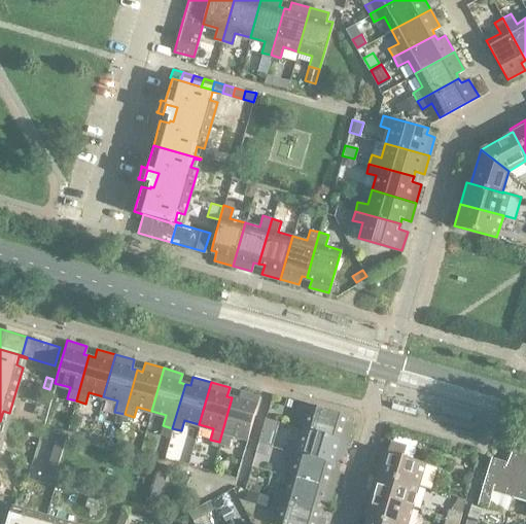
[(238,399),(232,397),(219,442),(229,445),(232,434),(247,439),(259,396),(240,390),(238,399)]
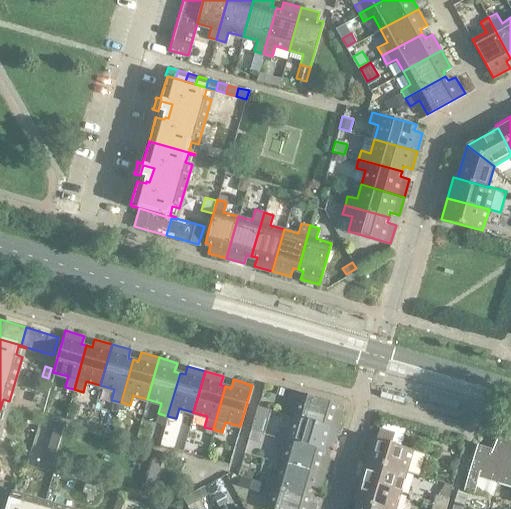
[(277,386),(275,392),(282,394),(284,388),(277,386)]
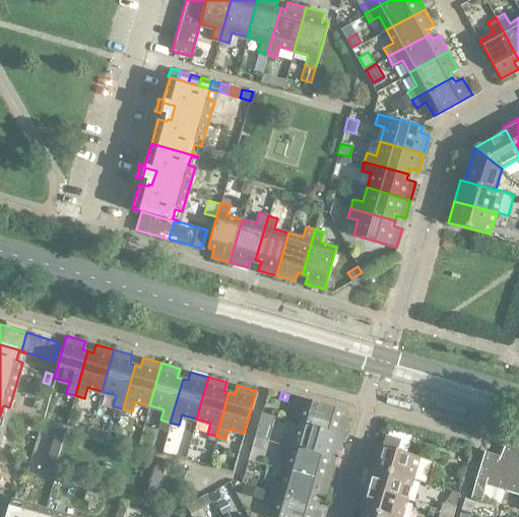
[(305,408),(300,423),(342,435),(347,416),(339,413),(340,408),(297,395),(294,405),(305,408)]
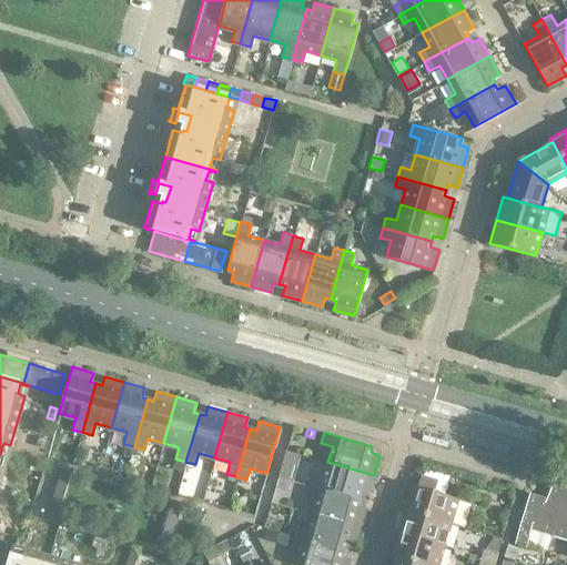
[(38,434),(34,445),(47,449),(49,437),(38,434)]
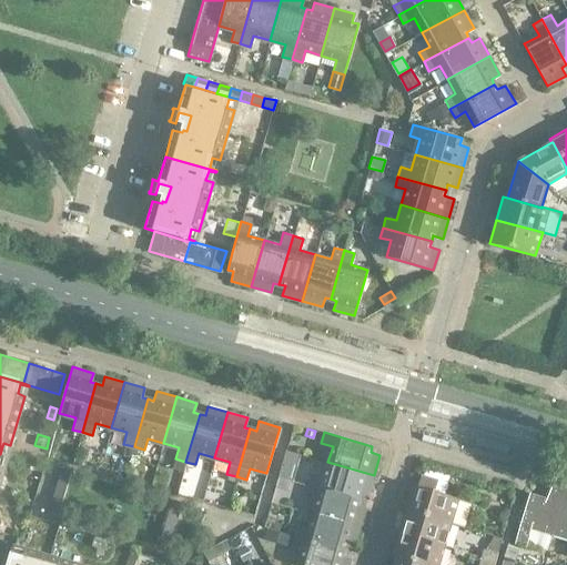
[(285,450),(277,475),(280,476),(290,480),(292,481),(301,454),(285,450)]
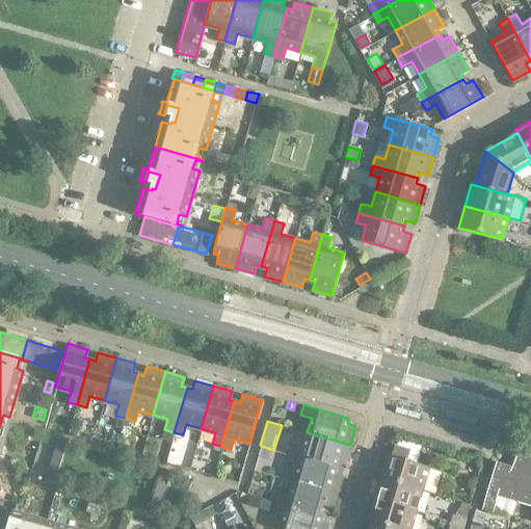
[(350,445),(307,432),(302,447),(292,444),(289,453),(335,467),(336,460),(345,464),(350,445)]
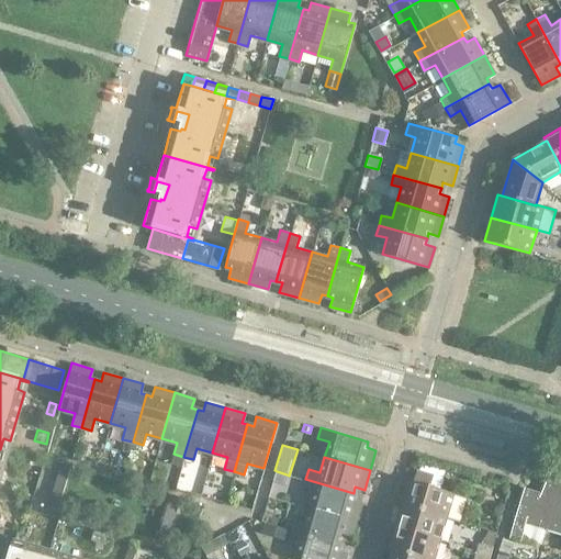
[(60,462),(57,473),(67,477),(70,465),(60,462)]
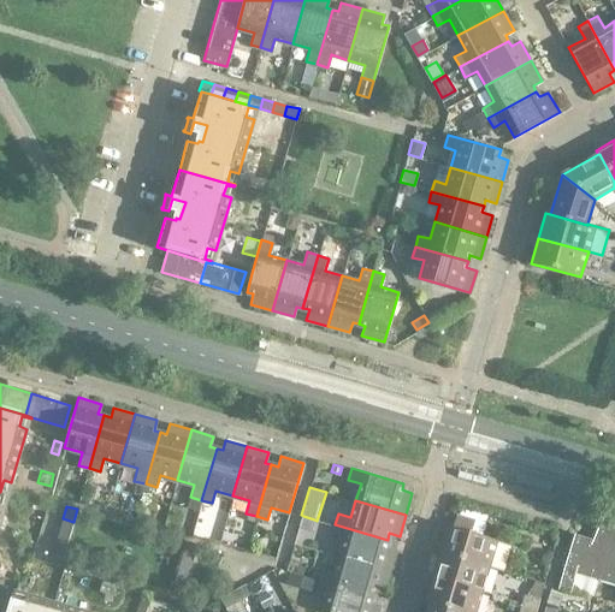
[(474,520),(456,515),(453,528),(447,526),(439,551),(490,565),(503,570),(510,545),(471,533),(474,520)]
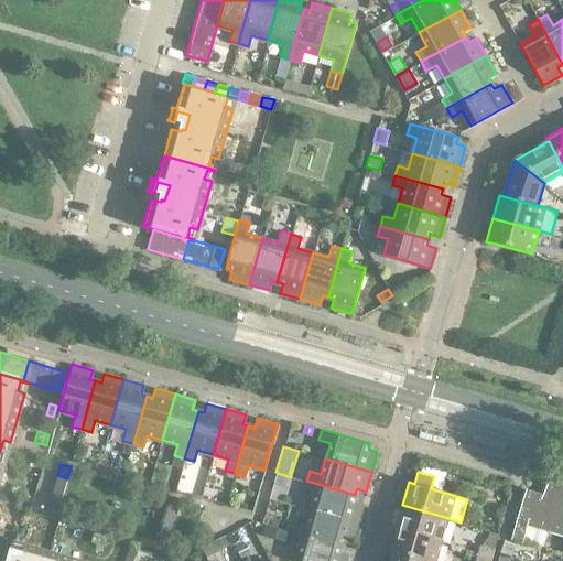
[(278,473),(274,483),(284,486),(288,476),(278,473)]
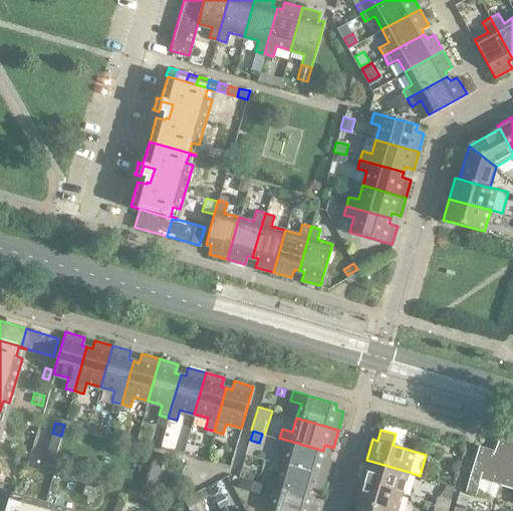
[(61,436),(52,433),(49,443),(58,446),(61,436)]
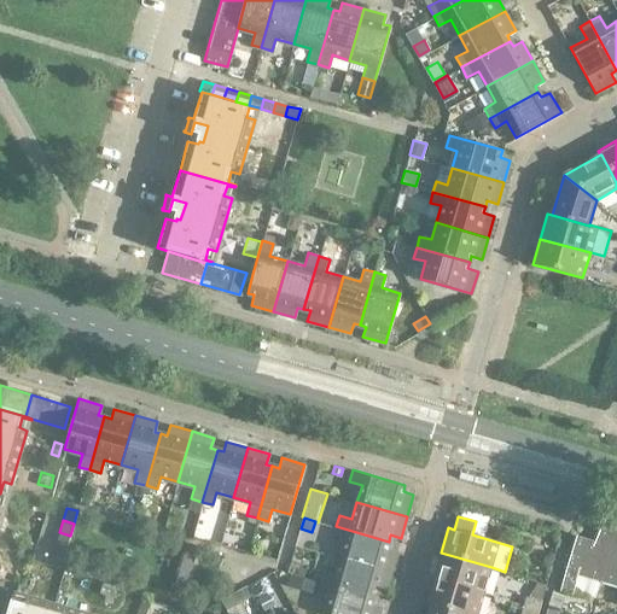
[(616,528),(600,524),(595,539),(576,534),(560,586),(572,590),(577,574),(600,582),(616,528)]
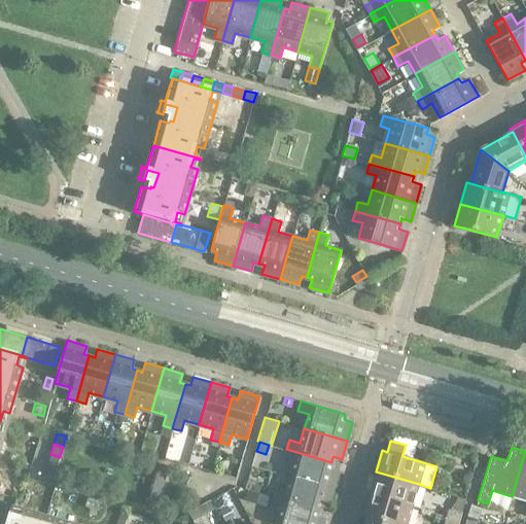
[(331,462),(286,449),(284,458),(294,461),(290,476),(334,488),(339,469),(329,467),(331,462)]
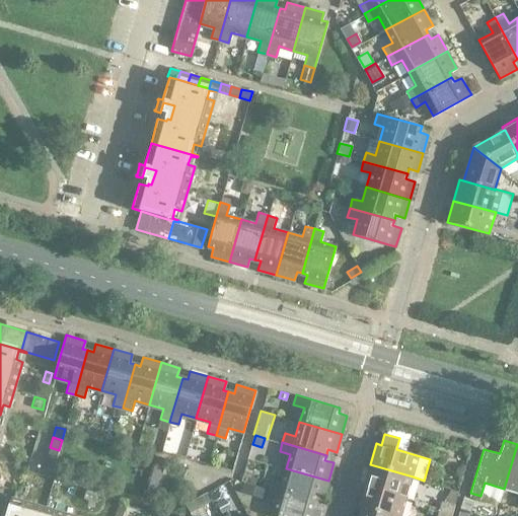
[(517,443),(517,444),(504,489),(517,492),(517,443)]
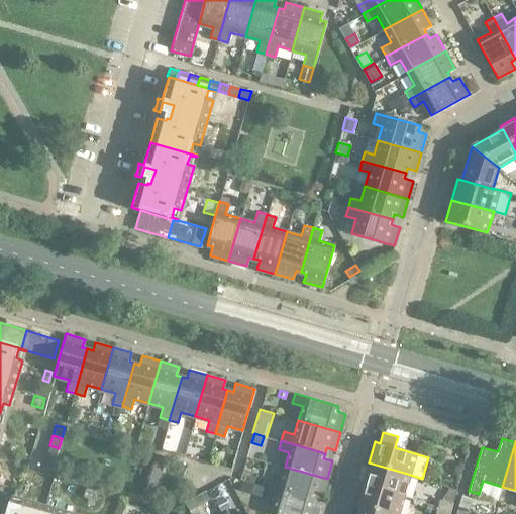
[(59,448),(49,445),(46,456),(56,458),(59,448)]
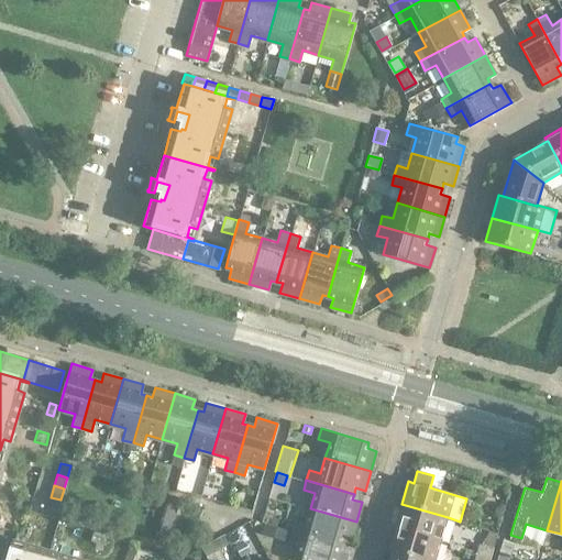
[(179,497),(171,494),(167,505),(176,508),(179,497)]
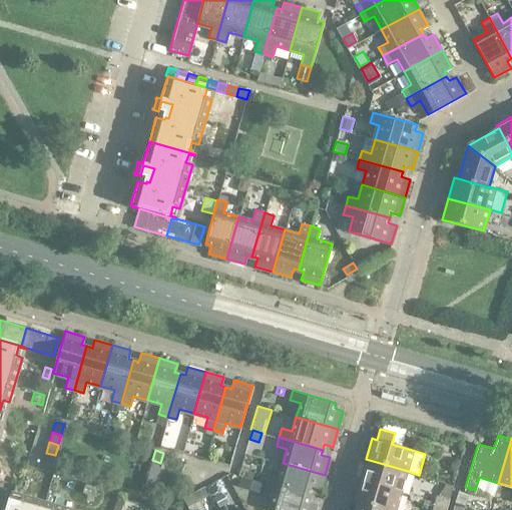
[(55,455),(46,453),(43,463),(52,465),(55,455)]
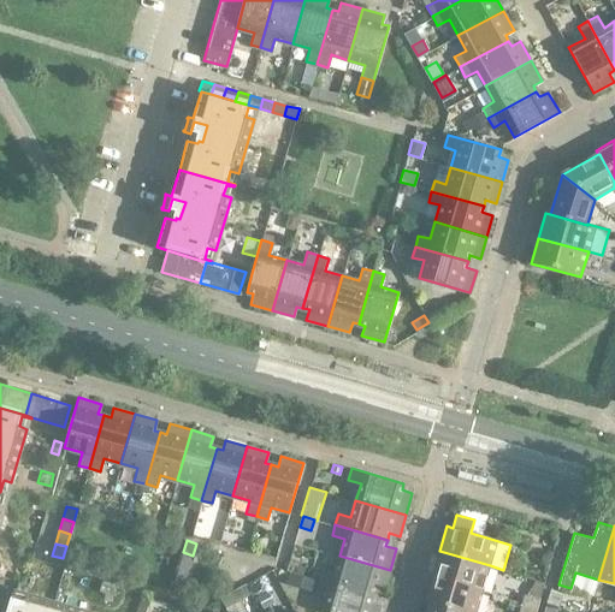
[(490,565),(439,551),(432,576),(482,590),(490,565)]
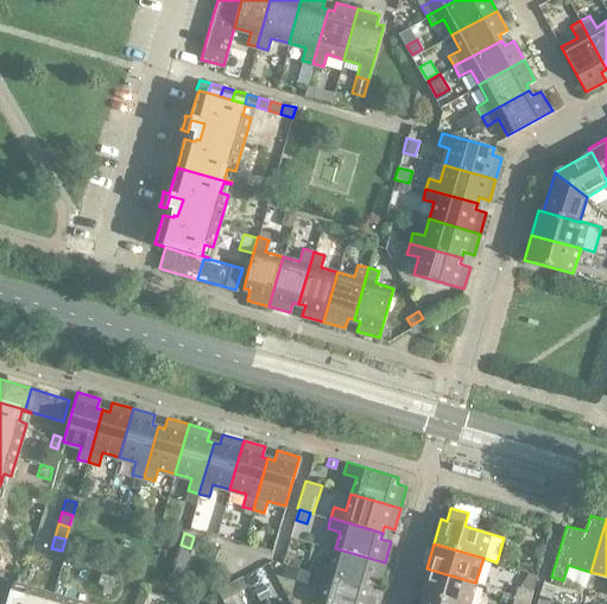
[(190,548),(181,545),(177,557),(187,560),(190,548)]
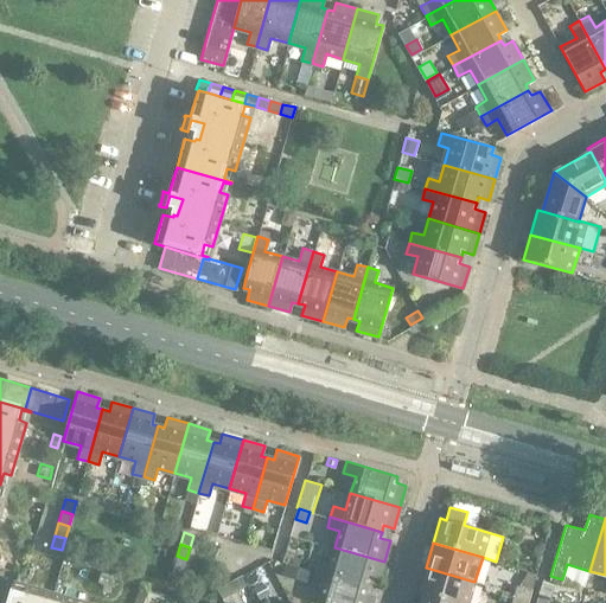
[(384,562),(335,547),(330,564),(317,560),(314,571),(367,587),(368,581),(377,583),(384,562)]
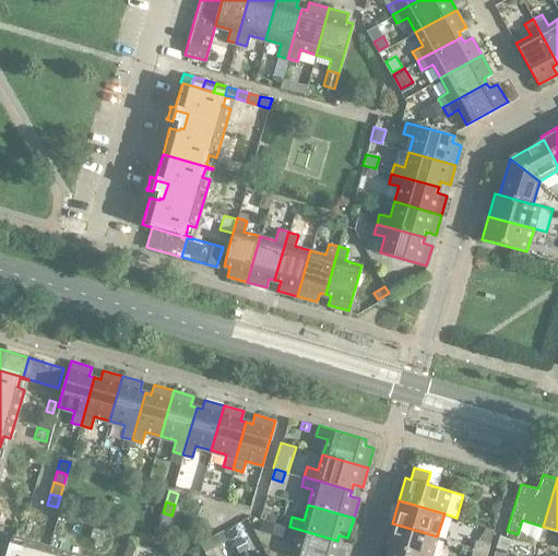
[(171,516),(163,512),(159,523),(169,527),(171,516)]
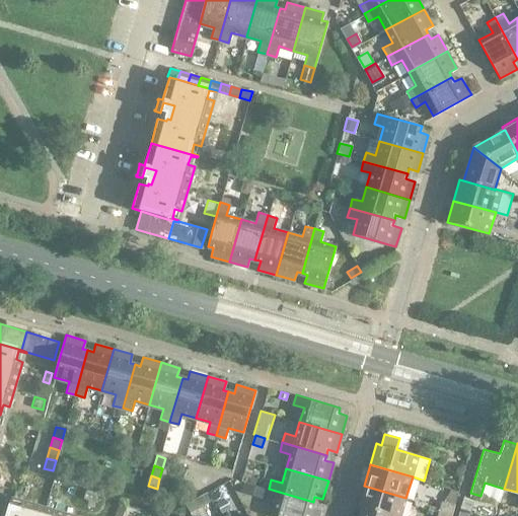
[(243,482),(240,491),(265,498),(267,490),(243,482)]
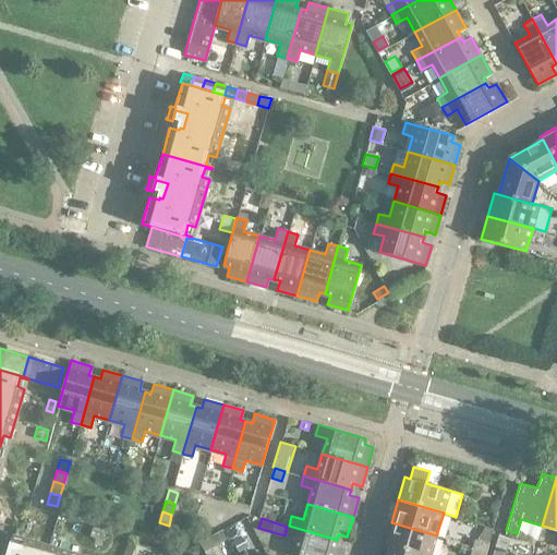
[(169,526),(159,522),(156,534),(166,537),(169,526)]
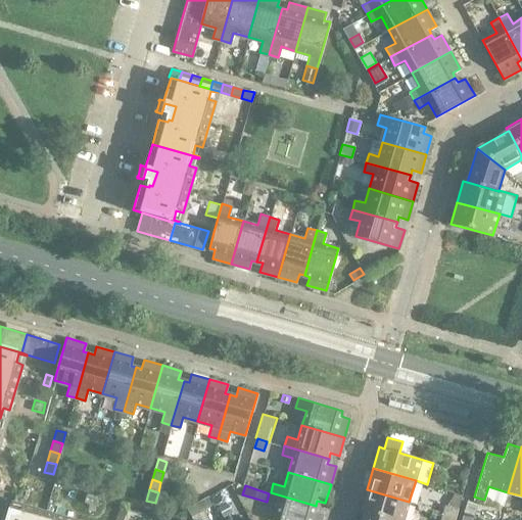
[(404,519),(409,502),(367,489),(361,511),(365,513),(365,512),(392,519),(404,519)]
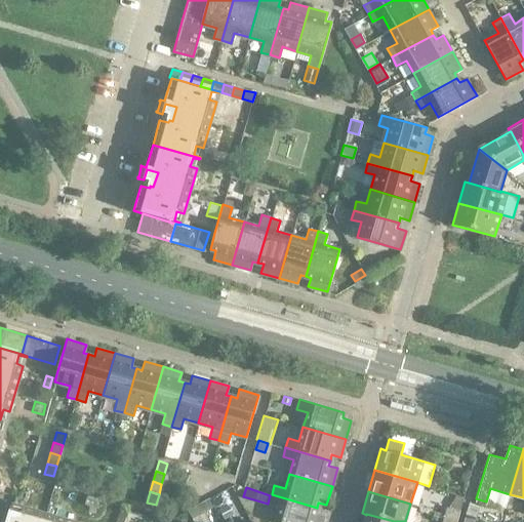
[(317,508),(272,494),(269,504),(280,507),(275,521),(321,521),(323,515),(315,513),(317,508)]
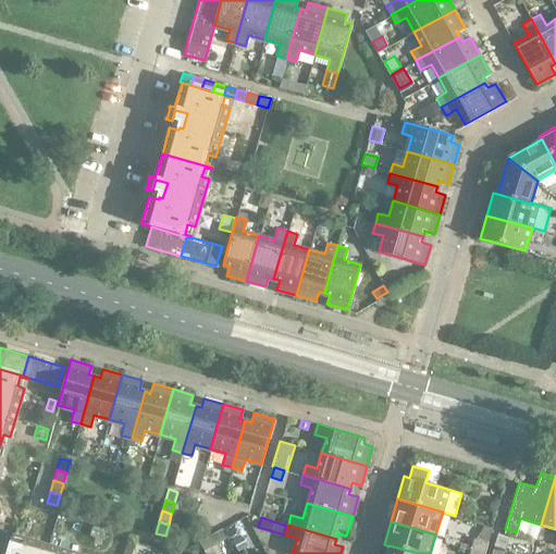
[(222,527),(202,538),(208,548),(227,537),(222,527)]
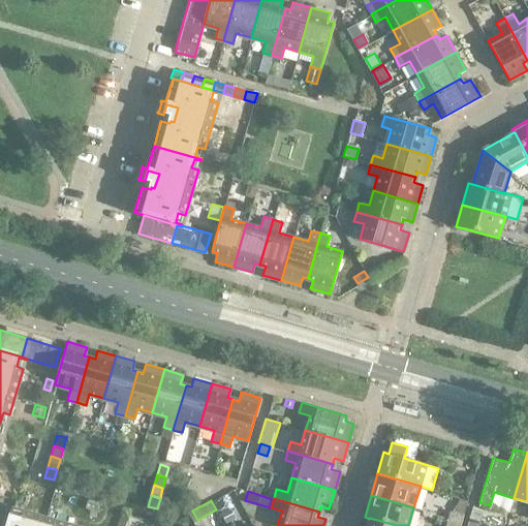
[(472,506),(469,518),(477,521),(482,508),(472,506)]
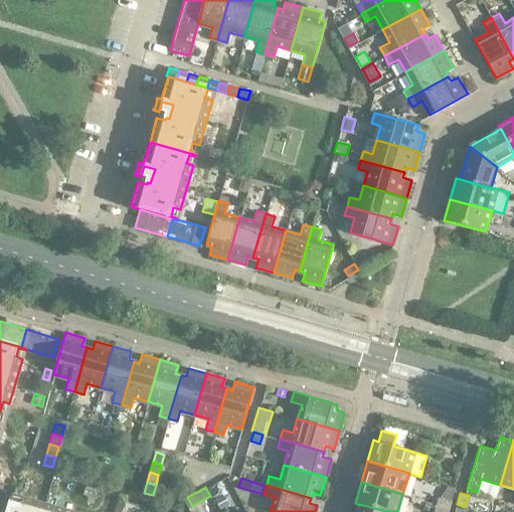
[(13,494),(12,494),(6,511),(66,511),(22,498),(20,505),(11,502),(13,496),(12,495),(13,494)]
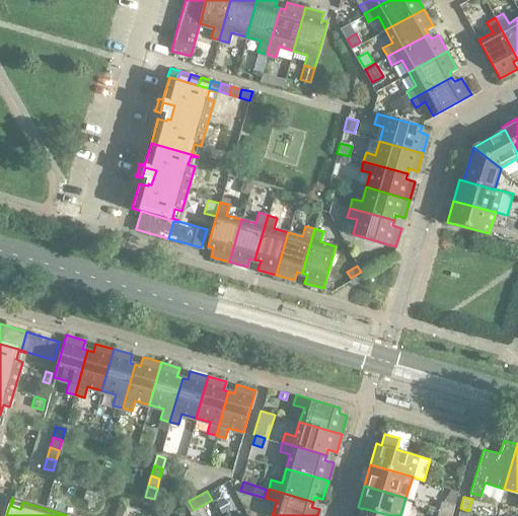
[(227,498),(219,503),(223,511),(232,506),(227,498)]
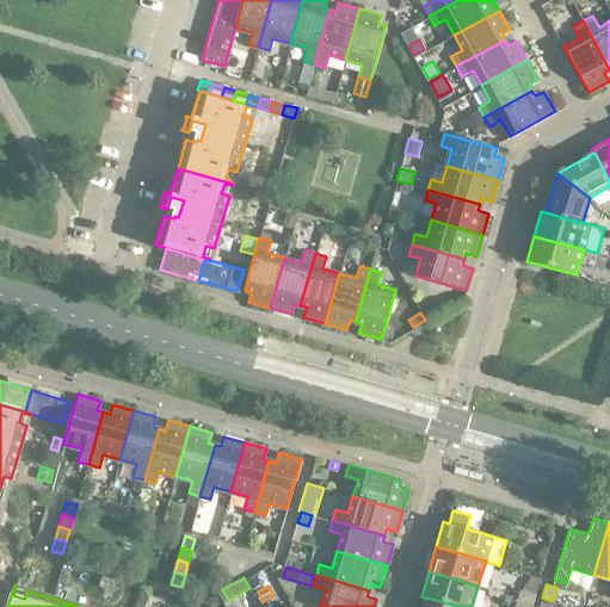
[(519,588),(517,599),(533,602),(535,593),(519,588)]
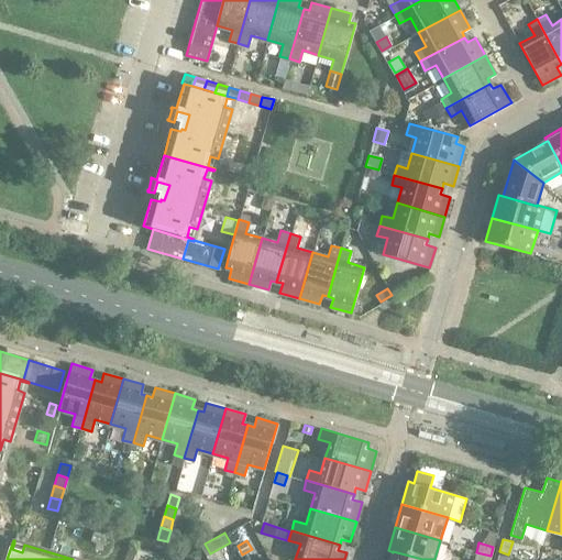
[(128,548),(123,559),(133,559),(136,550),(128,548)]
